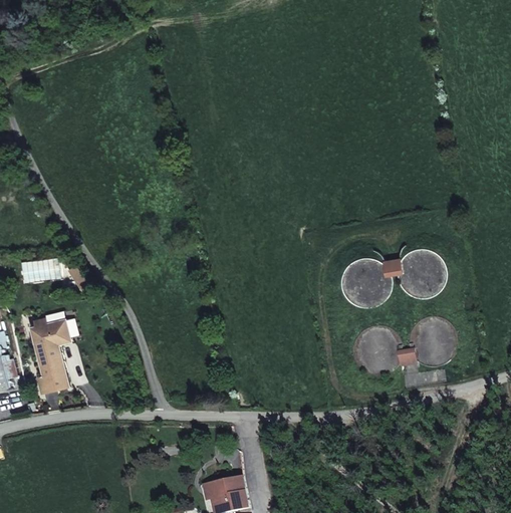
[(398,262),(398,259),(381,262),(382,264),(379,262),(374,259),(367,257),(362,257),(359,258),(354,260),(351,261),(347,265),(343,269),(341,274),(340,279),(340,281),(340,284),(341,289),(342,292),(343,295),(347,300),(352,304),(357,306),(360,307),(362,307),(367,307),(371,306),(376,305),(378,303),(384,300),(387,295),(389,291),(390,286),(391,284),(390,279),(389,274),(396,274),(396,278),(398,283),(399,286),(404,292),(409,296),(416,298),(423,298),(430,296),(434,294),(437,291),(440,288),(443,283),(444,280),(445,277),(445,272),(444,266),(443,263),(441,260),(438,256),(433,252),(430,250),(426,249),(421,248),(418,248),(413,250),(406,253),(403,256),(400,259),(398,262)]
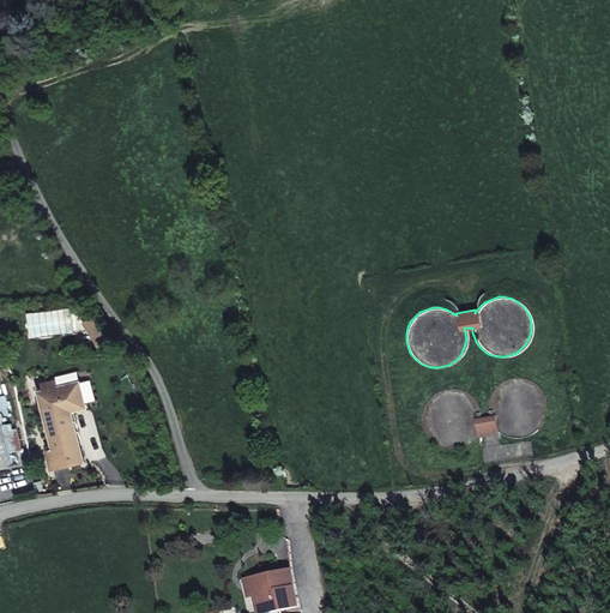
[(84,325),(95,346),(102,342),(91,320),(84,325)]
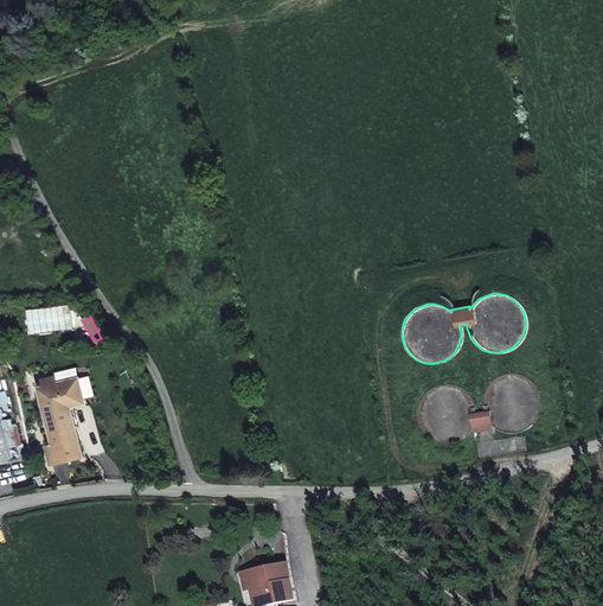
[(453,384),(448,383),(442,383),(437,384),(434,386),(429,388),(427,389),(423,393),(419,396),(417,400),(416,406),(415,412),(415,418),(414,418),(414,419),(416,419),(416,420),(417,423),(418,427),(421,429),(423,432),(425,435),(428,438),(432,440),(437,441),(442,442),(447,442),(451,441),(456,440),(462,438),(466,434),(470,429),(472,429),(473,437),(472,444),(474,458),(524,450),(520,434),(489,440),(487,427),(491,426),(495,428),(500,431),(505,432),(511,432),(514,432),(518,431),(523,428),(526,427),(528,425),(532,421),(534,418),(537,413),(539,407),(539,402),(539,397),(540,397),(540,396),(539,396),(538,393),(537,389),(534,386),(532,382),(528,380),(525,376),(520,374),(515,372),(511,372),(506,372),(501,374),(496,376),(493,378),(488,382),(485,387),(481,394),(481,404),(482,412),(474,413),(473,406),(472,400),(469,396),(466,393),(461,389),(457,386),(453,384)]
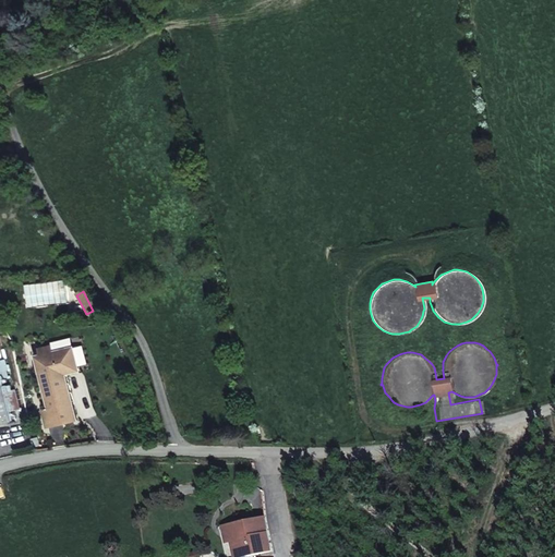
[(75,366),(71,347),(51,350),(38,353),(33,355),(46,408),(40,409),(44,426),(70,421),(57,371),(75,366)]
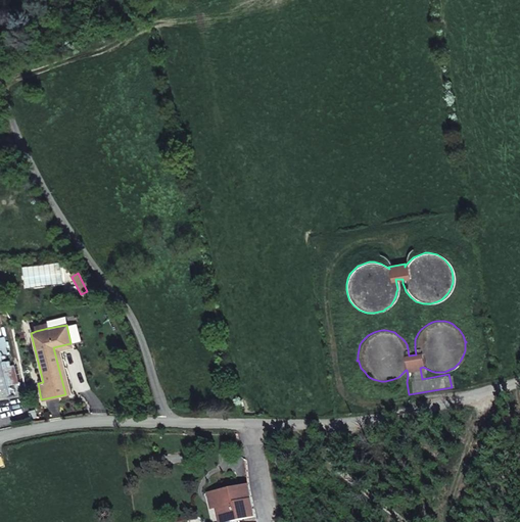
[(69,392),(59,351),(72,347),(71,343),(53,347),(65,394),(69,392)]
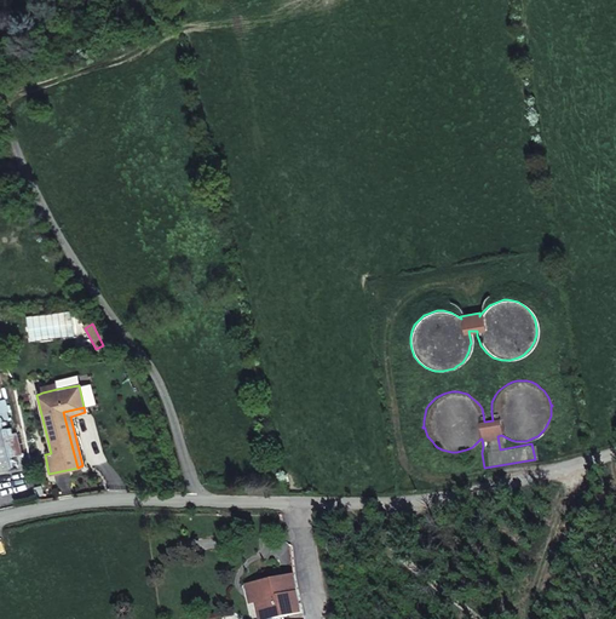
[(0,468),(11,466),(9,457),(0,420),(0,468)]
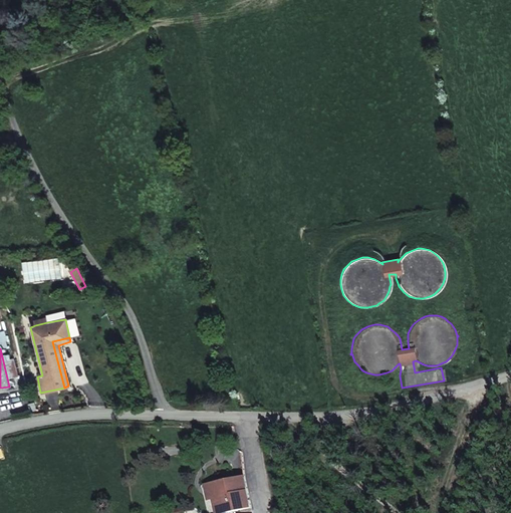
[(17,375),(12,357),(3,359),(7,378),(17,375)]
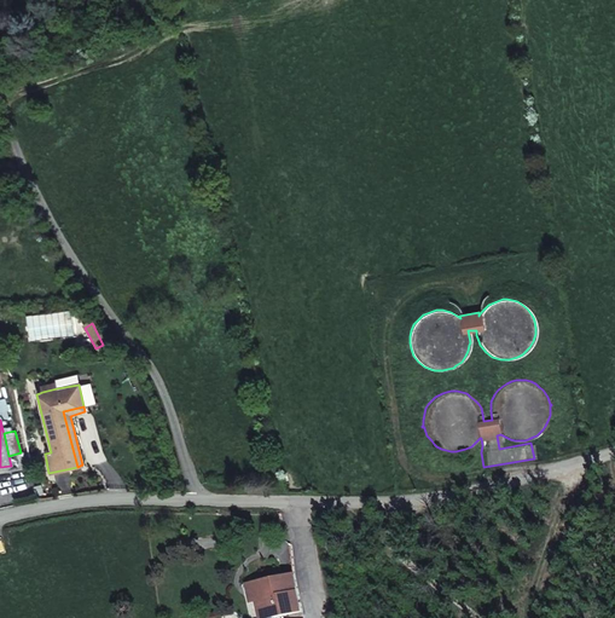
[(261,617),(299,611),(290,573),(250,583),(254,601),(257,617),(261,617)]
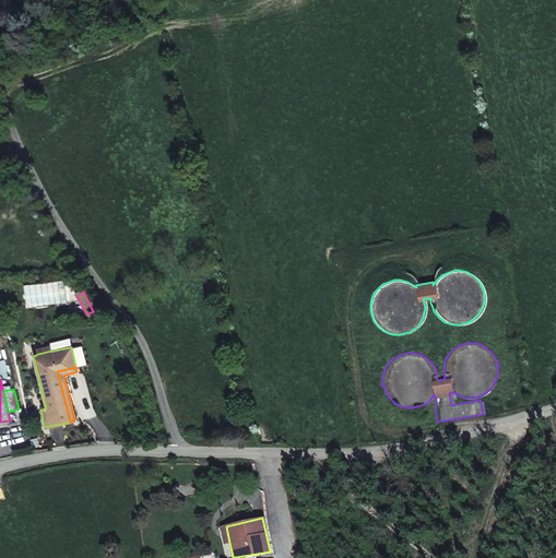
[(229,543),(226,526),(220,527),(223,545),(229,543)]
